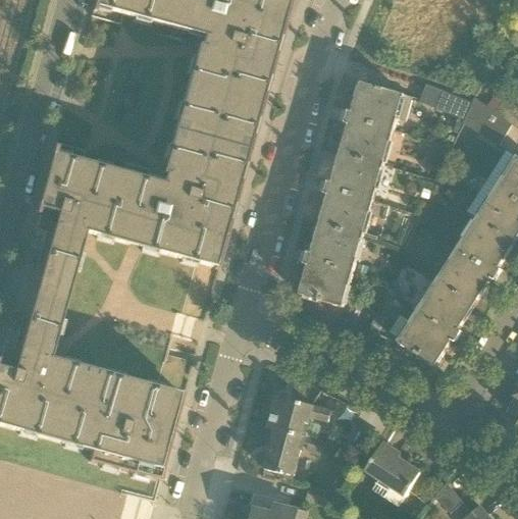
[(150,501),(171,426),(168,425),(177,393),(154,385),(160,361),(161,362),(163,353),(167,339),(166,338),(188,262),(214,269),(289,0),(91,0),(89,10),(92,11),(93,5),(110,10),(97,57),(69,157),(52,152),(54,146),(51,145),(33,212),(0,329),(0,518),(117,518),(124,494),(150,501)]
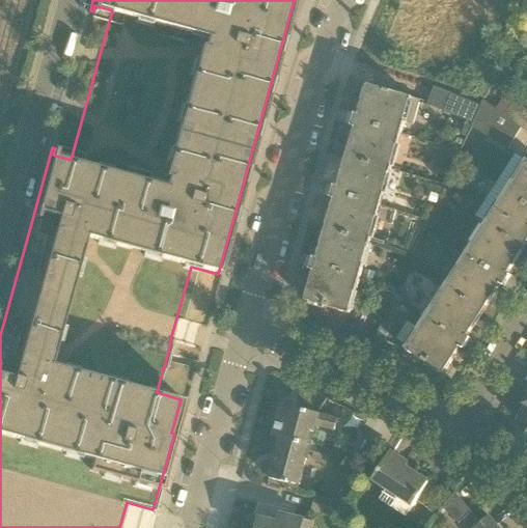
[(400,119),(408,94),(363,82),(355,112),(351,111),(351,112),(348,122),(348,123),(351,124),(342,155),(387,167),(400,119)]
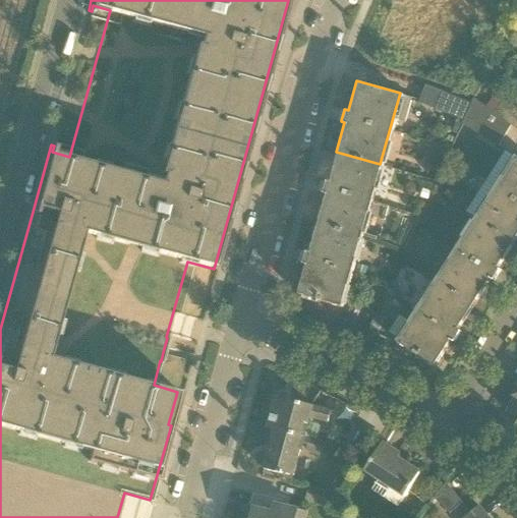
[(468,100),(467,100),(435,88),(423,83),(417,101),(460,117),(468,100)]
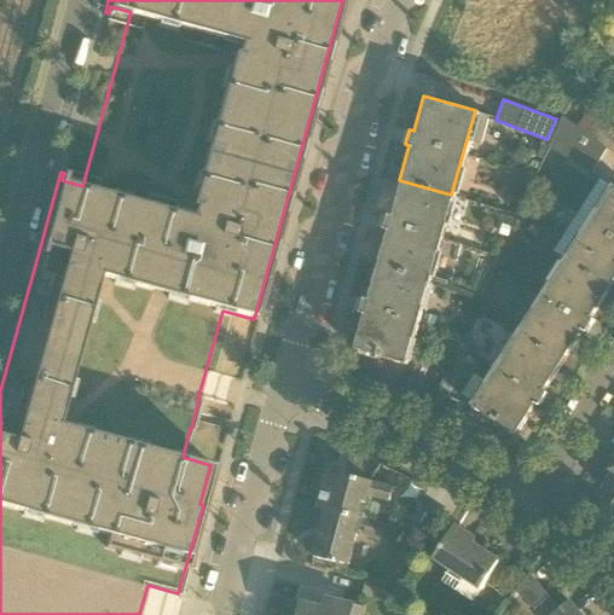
[(546,139),(543,146),(584,173),(601,149),(556,116),(555,119),(556,119),(546,139)]
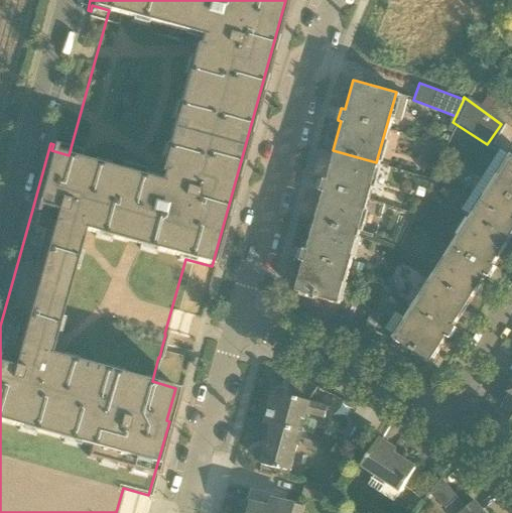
[(511,122),(511,107),(500,99),(491,112),(509,126),(511,122)]
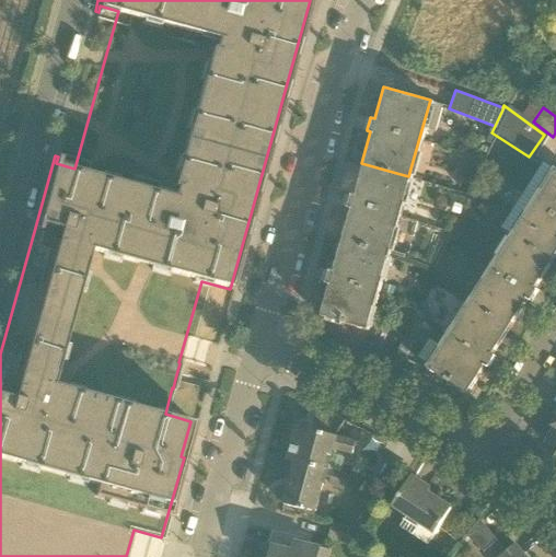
[(386,252),(408,176),(361,163),(352,194),(349,193),(348,195),(345,205),(345,207),(348,208),(339,239),(386,252)]
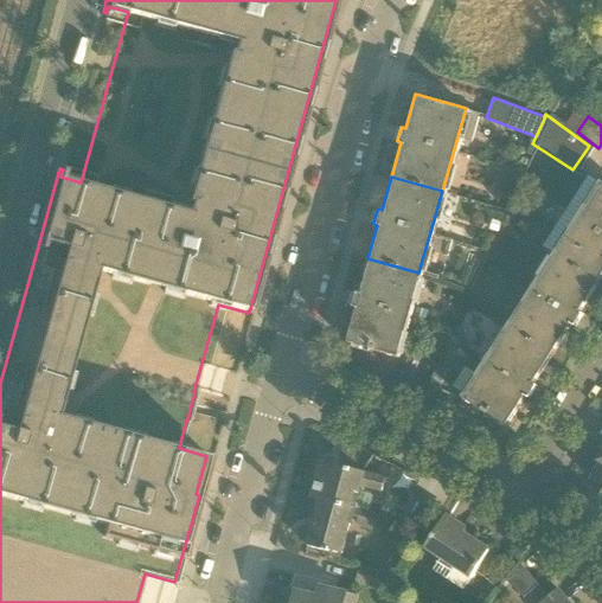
[(601,183),(596,179),(596,180),(550,251),(595,280),(601,269),(601,183)]
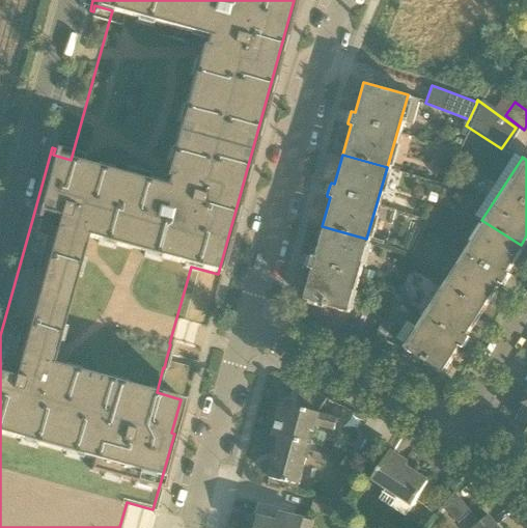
[(504,271),(521,245),(481,220),(442,283),(480,308),(497,282),(500,284),(507,273),(504,271)]
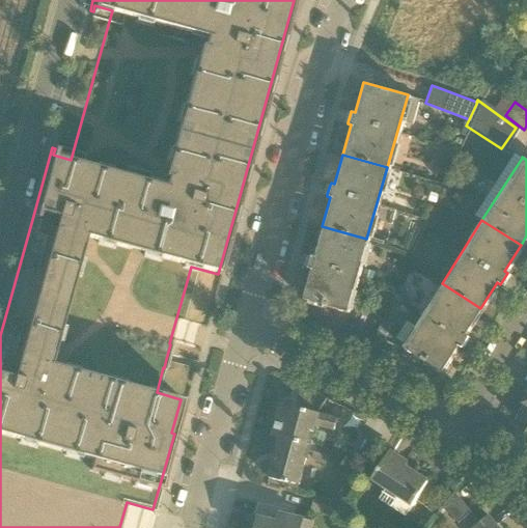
[(345,311),(366,239),(322,226),(313,255),(310,254),(309,255),(309,256),(307,266),(306,267),(306,268),(310,269),(301,299),(345,311)]
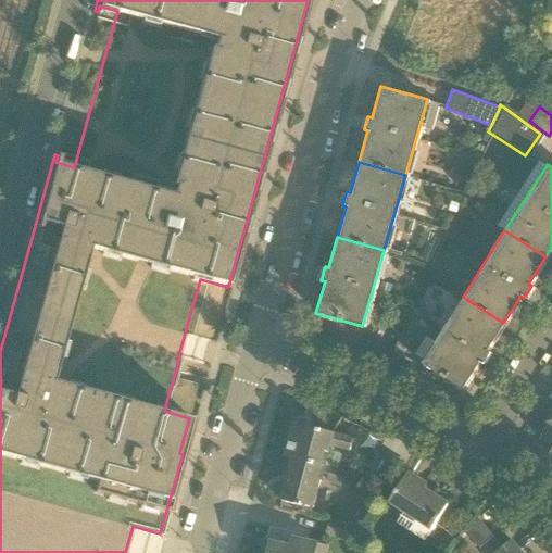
[(195,330),(214,335),(226,288),(212,284),(209,293),(215,294),(212,309),(201,306),(195,330)]
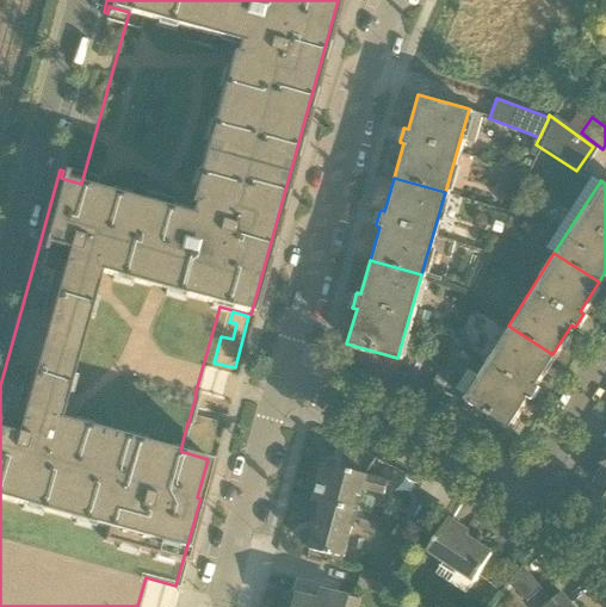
[(533,384),(552,354),(508,326),(461,398),(506,427),(525,397),(529,400),(530,398),(537,386),(533,384)]
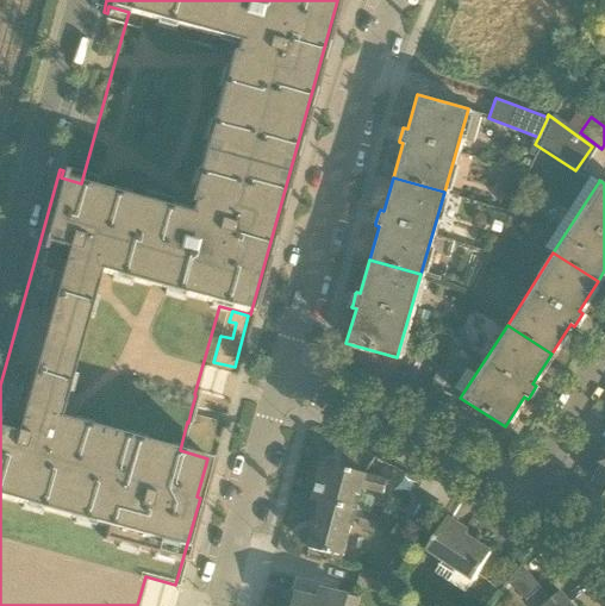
[(604,499),(604,450),(598,460),(602,462),(591,479),(603,487),(598,495),(604,499)]
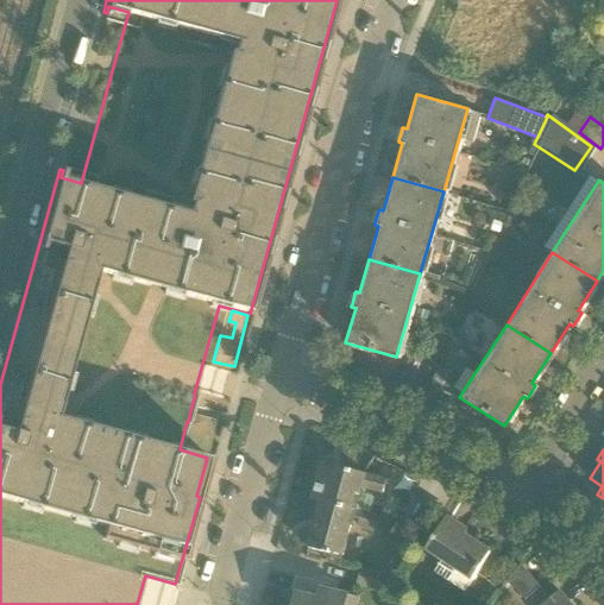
[(316,497),(351,506),(357,484),(379,491),(378,492),(402,498),(410,484),(383,477),(343,466),(343,467),(318,461),(308,497),(316,498),(316,497)]
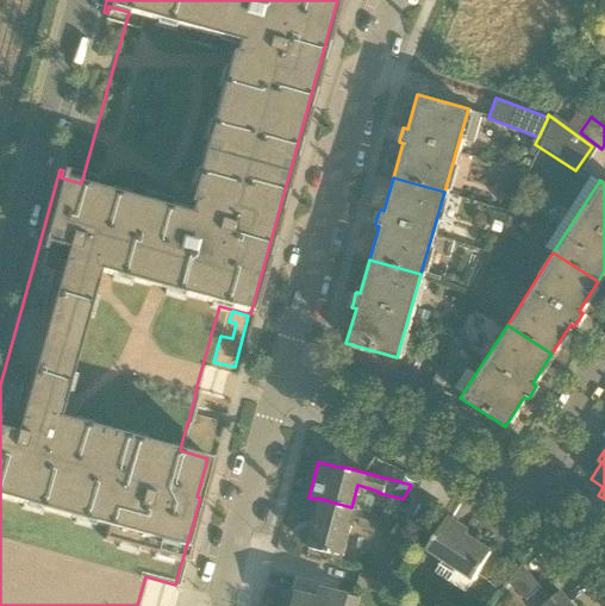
[(417,495),(401,522),(418,526),(431,504),(417,495)]
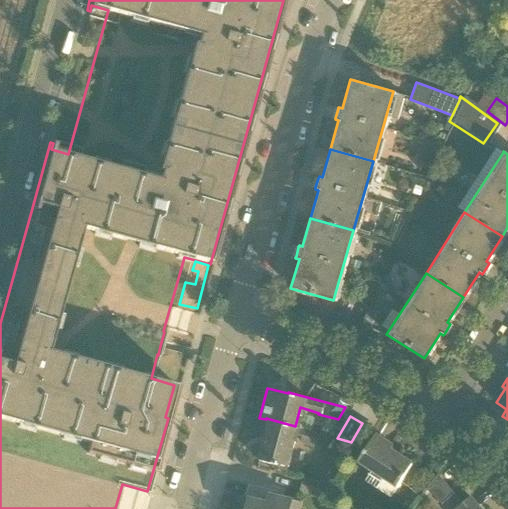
[(313,431),(295,426),(266,418),(266,419),(256,458),(274,463),(274,462),(285,465),(294,433),(299,434),(297,440),(310,444),(313,431)]
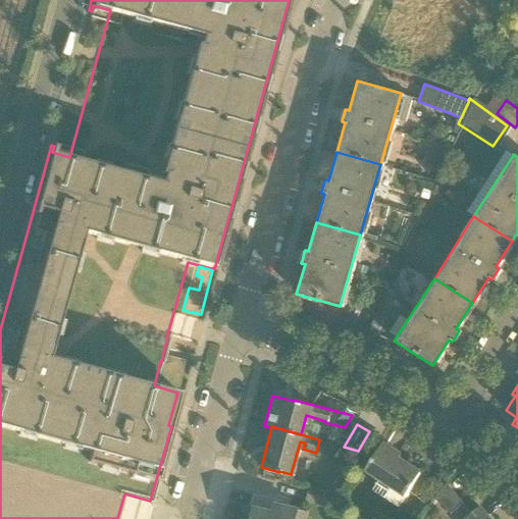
[(380,495),(386,485),(402,496),(417,471),(396,458),(398,453),(379,442),(362,469),(375,478),(369,487),(380,495)]
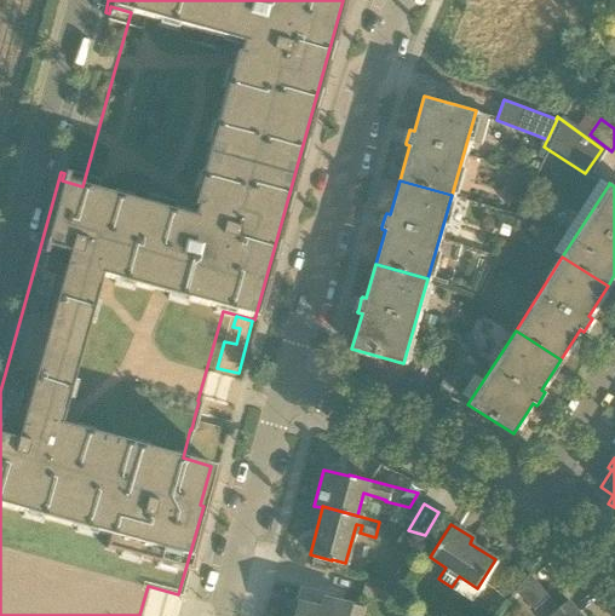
[(532,608),(546,594),(527,573),(513,588),(532,608)]
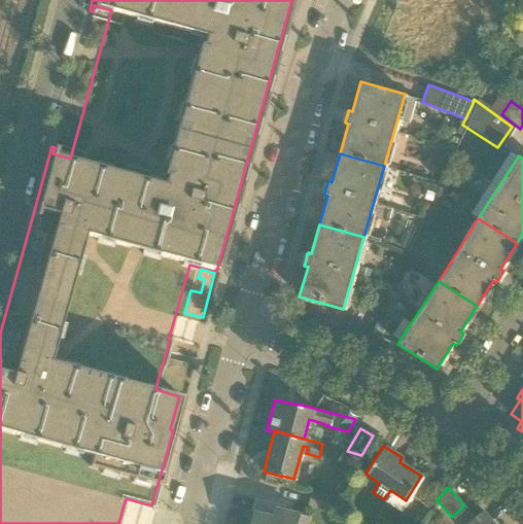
[(329,510),(333,497),(309,491),(306,503),(329,510)]
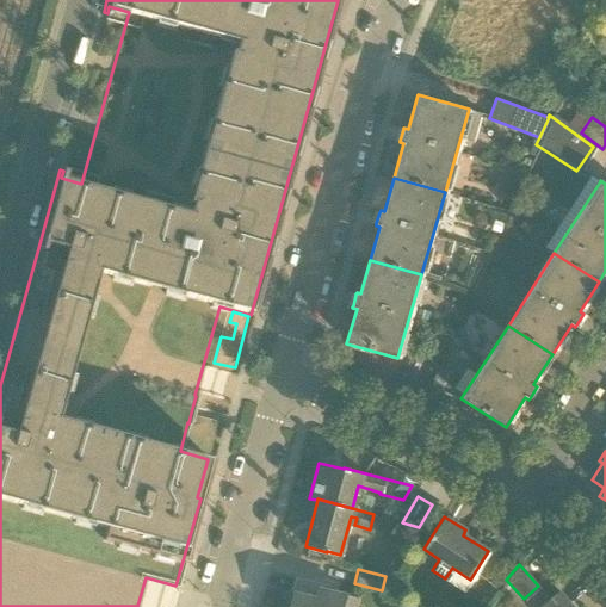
[(290,606),(340,606),(344,606),(352,606),(356,596),(319,588),(319,589),(321,590),(320,599),(294,593),(290,606)]
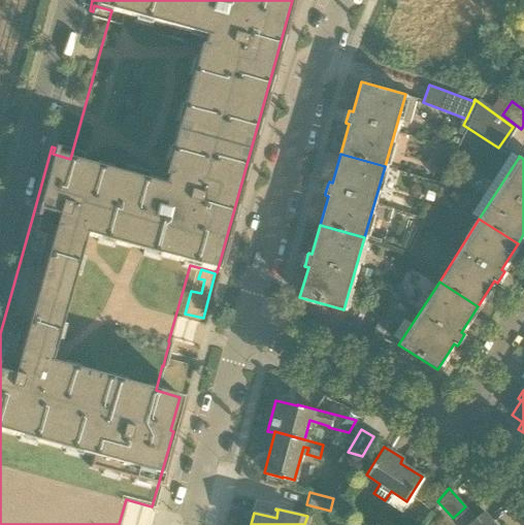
[(494,524),(483,512),(467,524),(494,524)]
